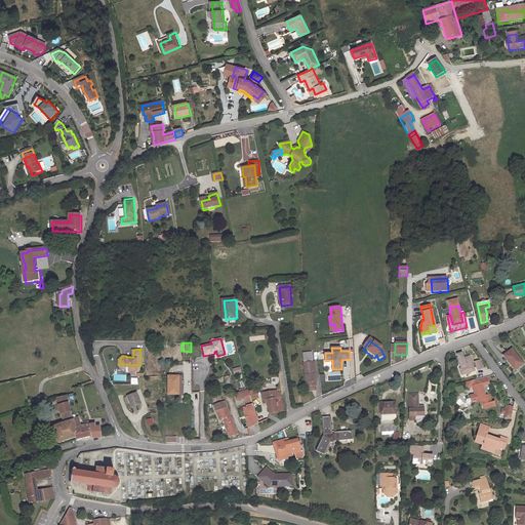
[(522,363),(511,349),(502,355),(514,369),(522,363)]
